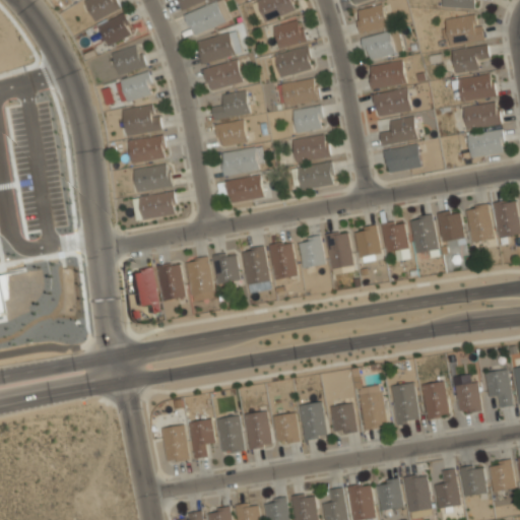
[(121,7),(117,0),(84,0),(94,20),(121,7)]
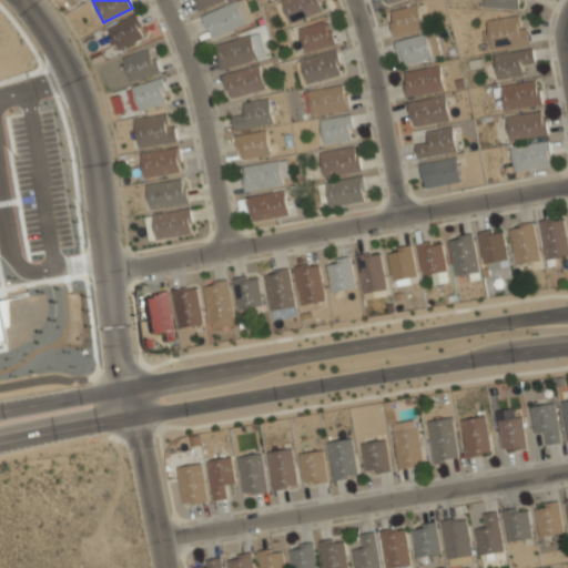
[(194,0),(199,10),(222,0),(194,0)]
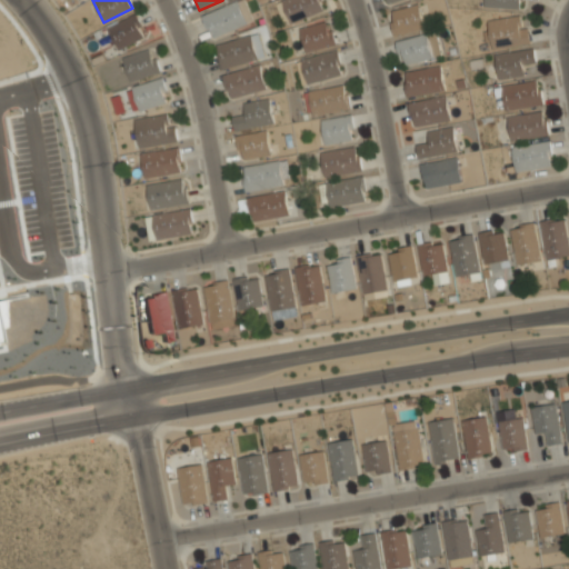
[(239,0),(201,13),(209,37),(251,22),(242,0),(239,0)]
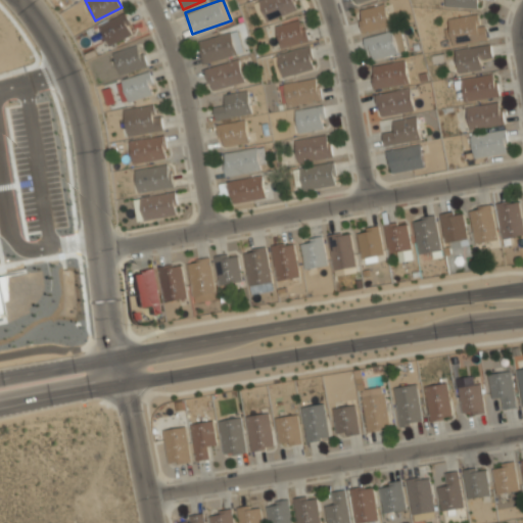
[(265,22),(298,7),(295,0),(259,0),(255,2),(265,22)]
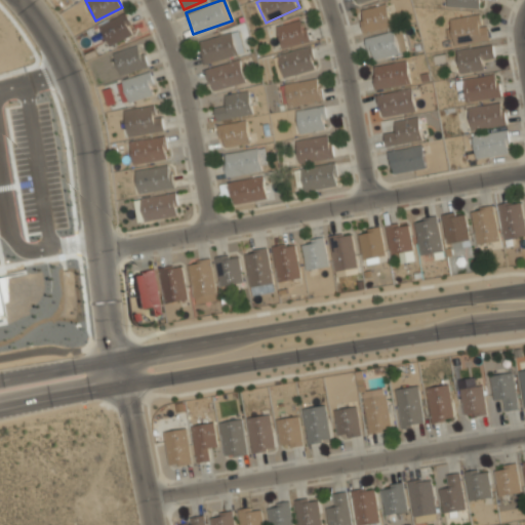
[(480,0),(446,0),(446,5),(480,8),(480,0)]
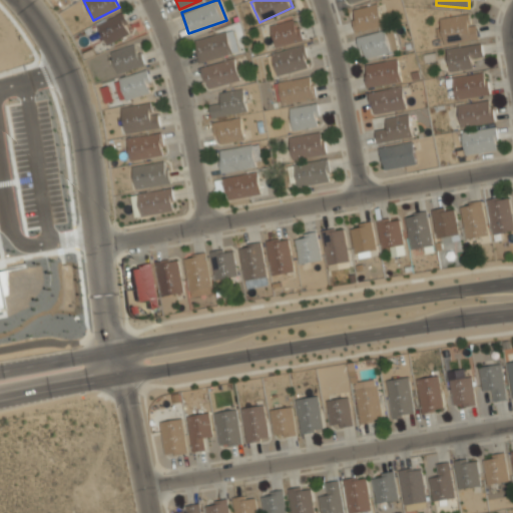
[(350,11),(356,33),(383,25),(377,3),(350,11)]
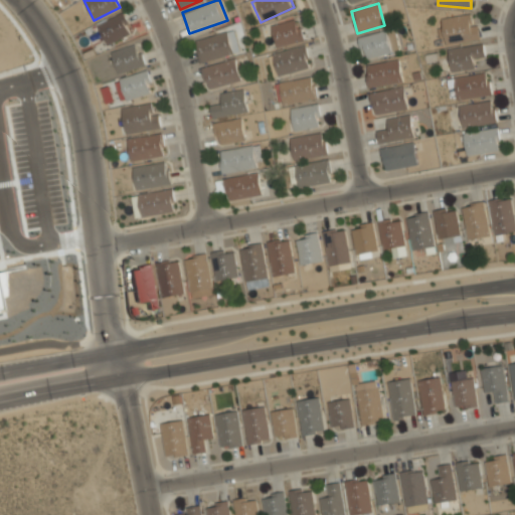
[(134,31),(123,10),(97,23),(108,45),(134,31)]
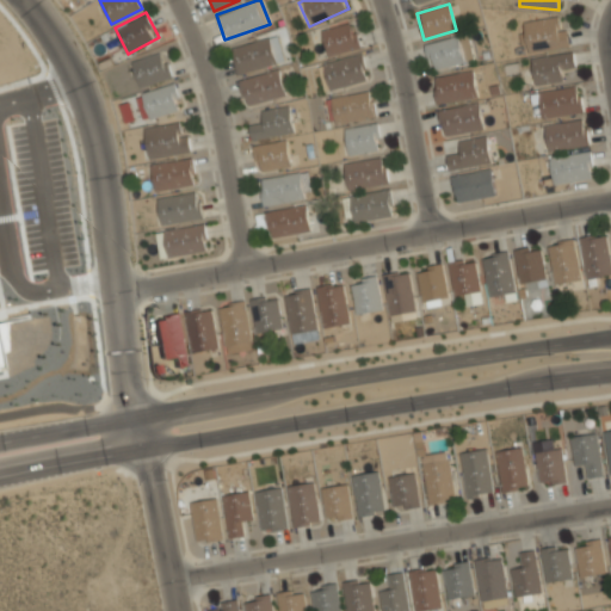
[(528,53),(568,47),(566,30),(559,31),(556,17),(523,22),(528,53)]
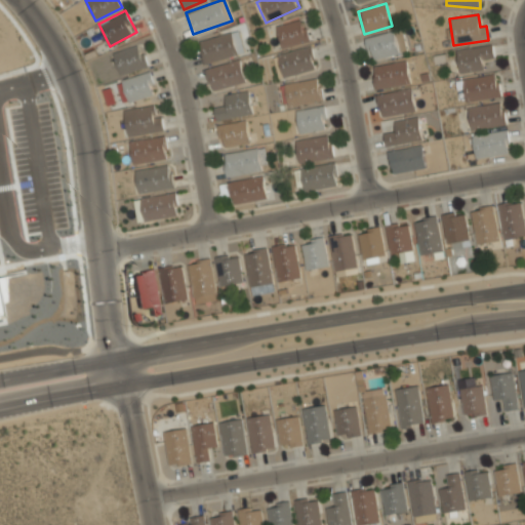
[(275,25),(280,48),(309,41),(304,18),(275,25)]
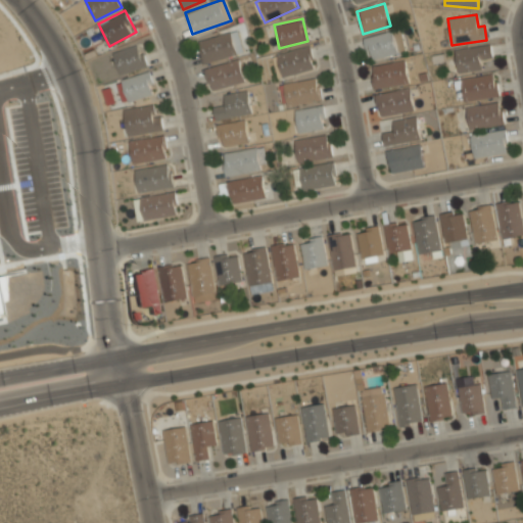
[(400,30),(363,37),(368,60),(406,53),(400,30)]
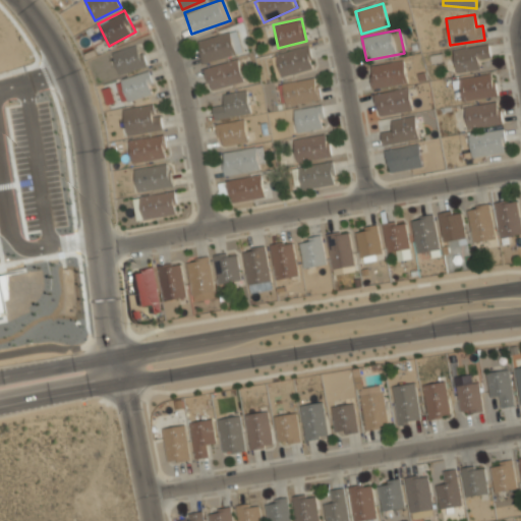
[(198,38),(201,60),(241,54),(237,32),(198,38)]
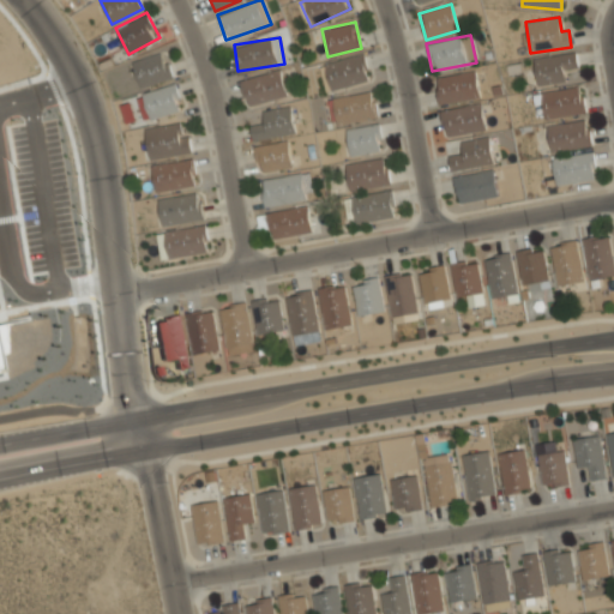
[(172,79),(164,52),(133,60),(139,88),(172,79)]
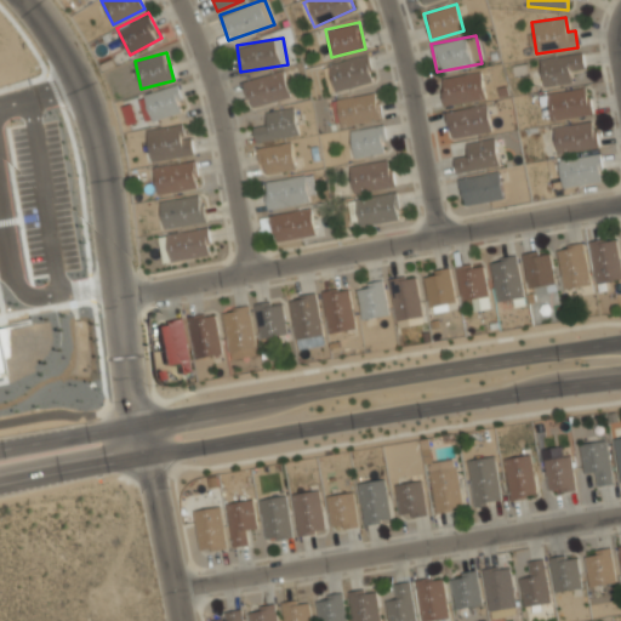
[(375,81),(369,55),(328,63),(332,90),(375,81)]
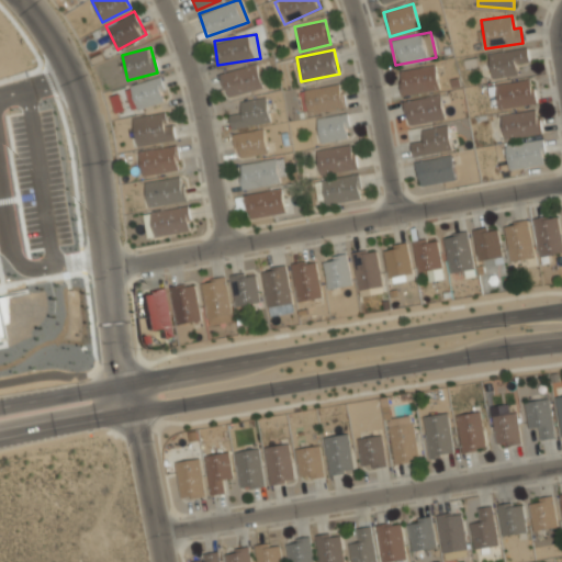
[(518,63),(528,63),(528,51),(490,51),(490,77),(518,77),(518,63)]
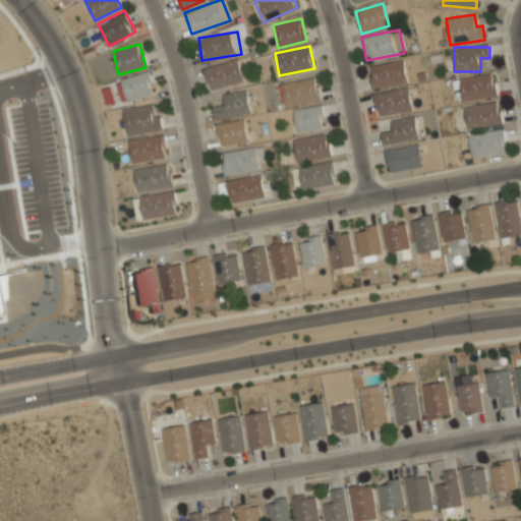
[(209,91),(244,79),(237,58),(201,68),(209,91)]
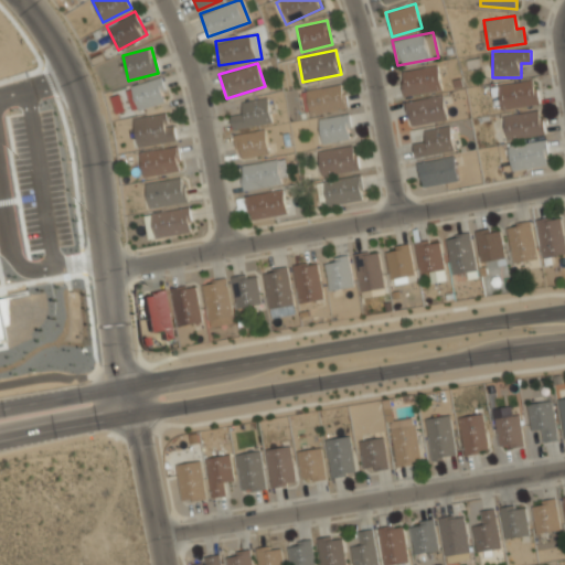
[(398,72),(404,97),(441,89),(437,65),(398,72)]
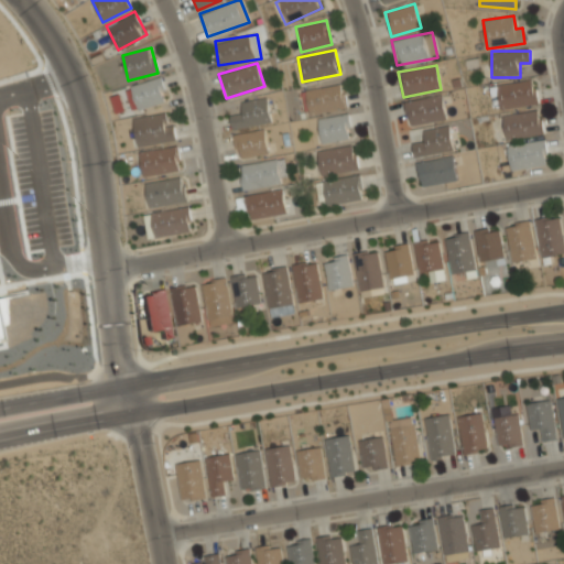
[(131,84),(138,109),(169,101),(162,76),(131,84)]
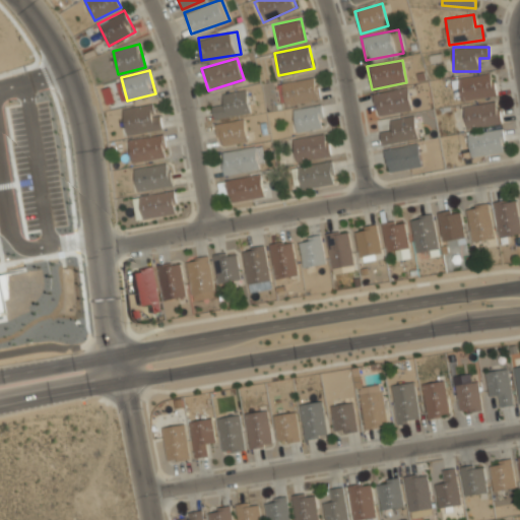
[(457,79),(461,102),(496,95),(493,73),(457,79)]
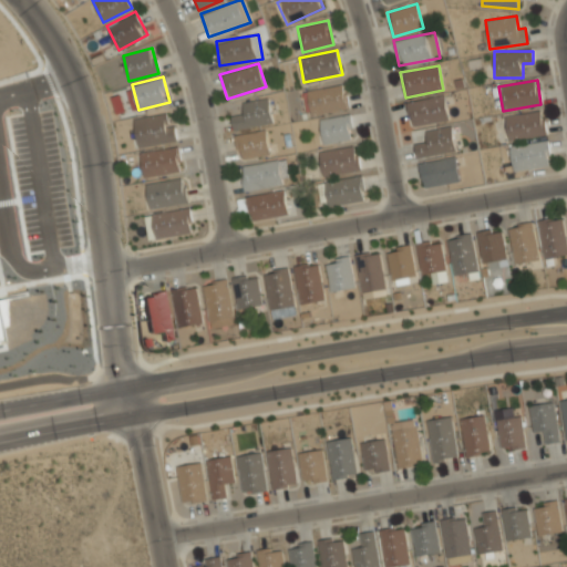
[(349,107),(344,83),(307,90),(311,115),(349,107)]
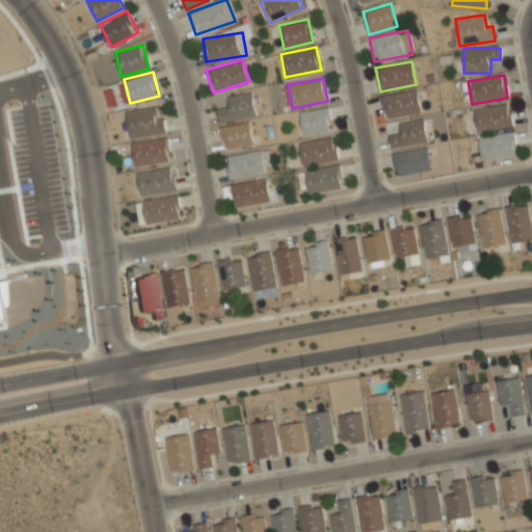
[(384,117),(421,112),(418,90),(381,95),(384,117)]
